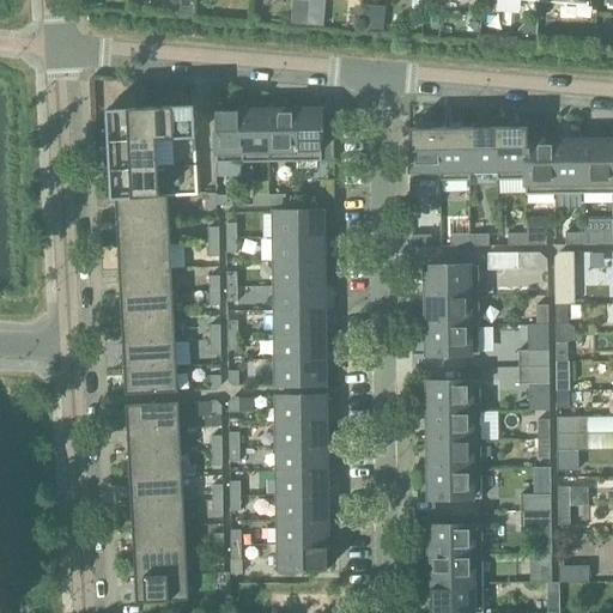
[(193,105),(149,108),(151,139),(156,139),(156,140),(194,138),(193,105)]
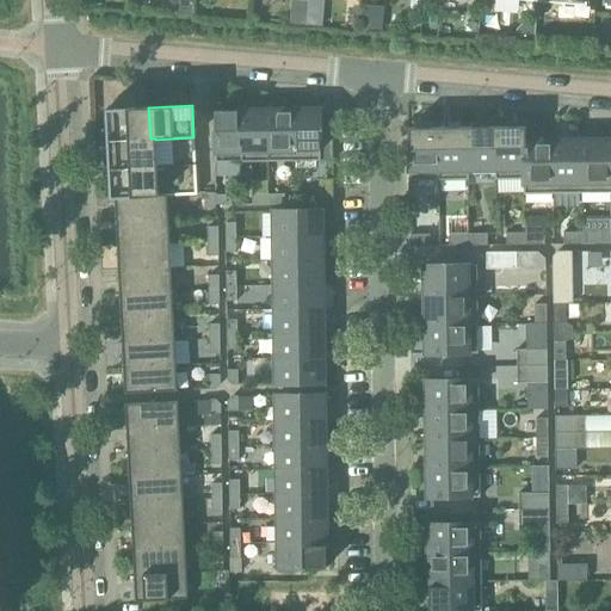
[(105,110),(106,141),(141,140),(142,152),(155,152),(155,140),(155,139),(150,139),(148,107),(105,110)]
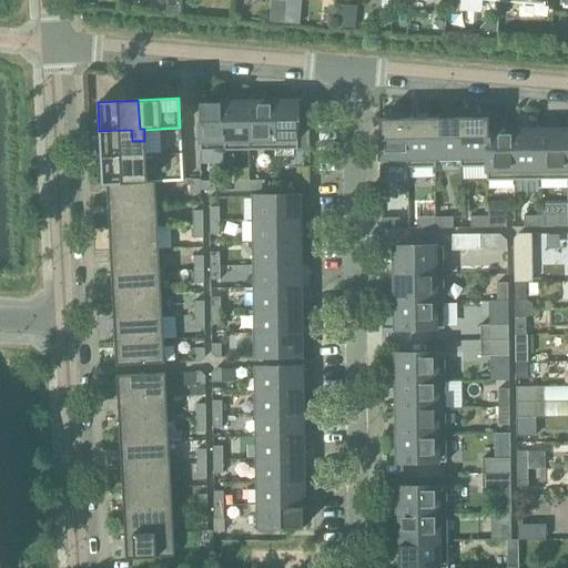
[(249,151),(272,150),(272,102),(247,103),(249,151)]
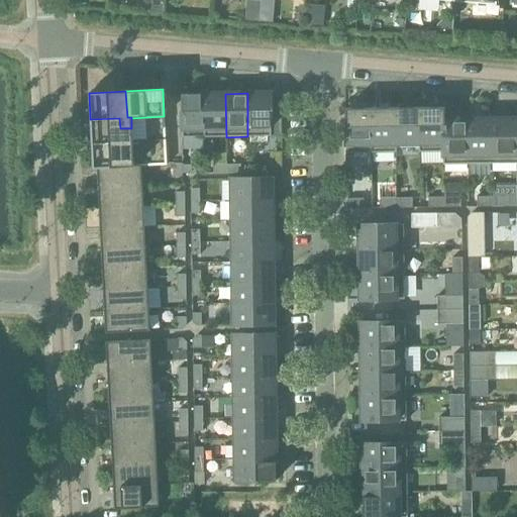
[(270,93),(247,93),(247,136),(282,136),(281,102),(271,102),(270,93)]
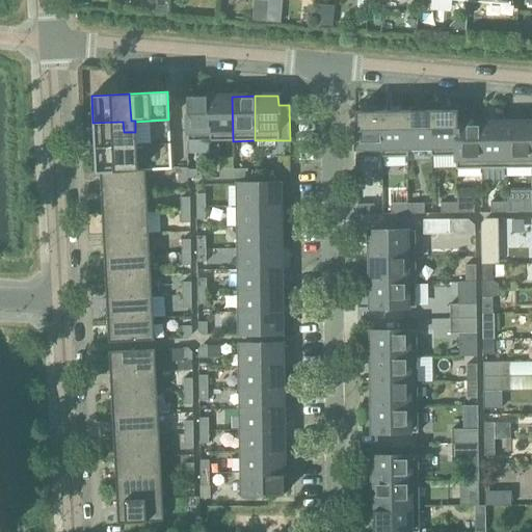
[(210,132),(210,97),(186,97),(187,141),(210,141),(210,132)]
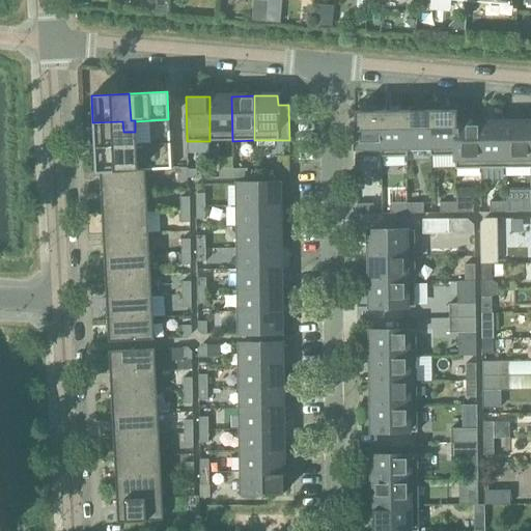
[(231,96),(210,96),(210,132),(210,141),(232,141),(231,96)]
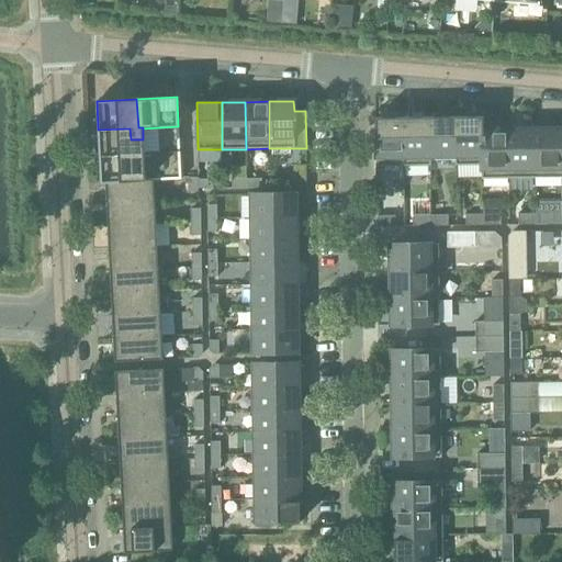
[(483,116),(456,117),(456,156),(454,156),(454,166),(481,165),(482,165),(482,131),(483,131),(483,116)]
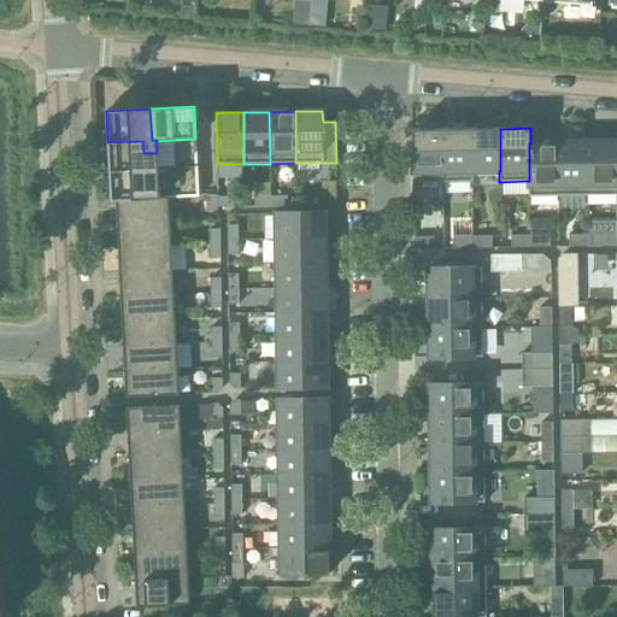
[(442,182),(442,129),(412,130),(412,183),(442,182)]
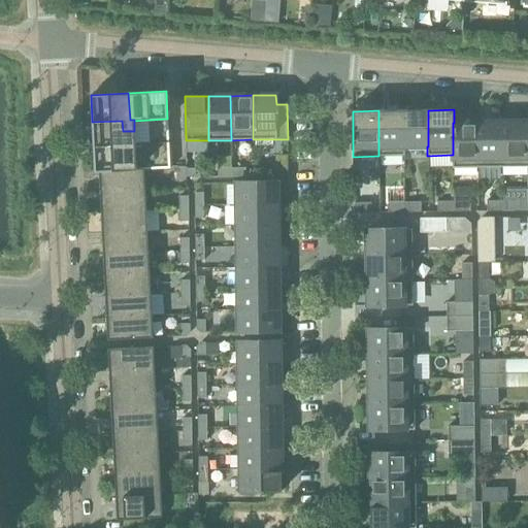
[(403,110),(378,110),(378,156),(404,156),(404,147),(403,147),(403,110)]
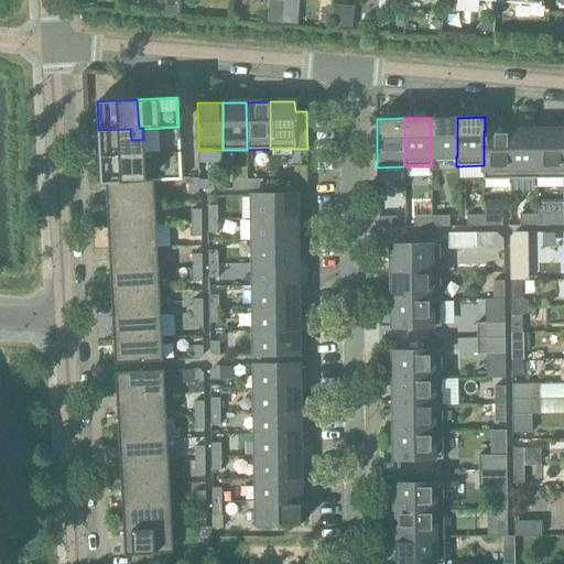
[(457,118),(431,118),(431,158),(432,158),(456,156),(457,156),(457,118)]
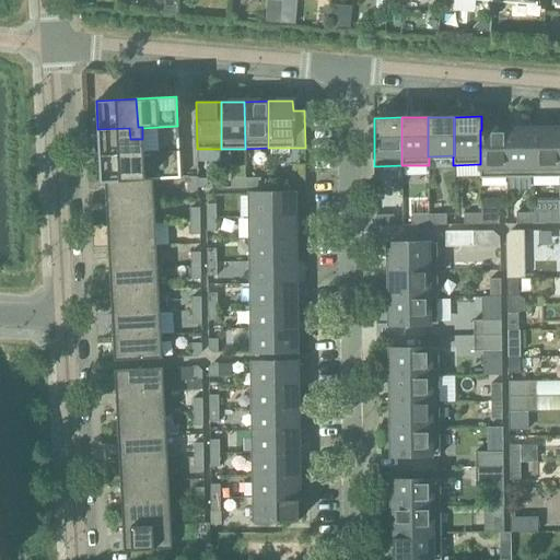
[(506,178),(506,129),(497,130),(497,124),(483,124),(483,130),(481,130),(480,130),(480,164),(479,164),(479,178),(506,178)]
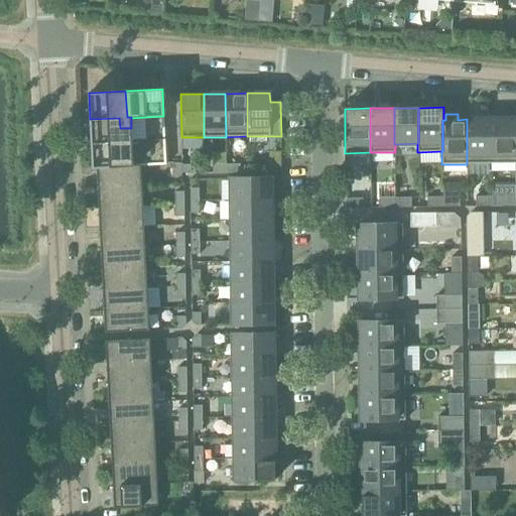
[(119,118),(90,119),(91,143),(132,141),(131,128),(120,128),(119,118)]
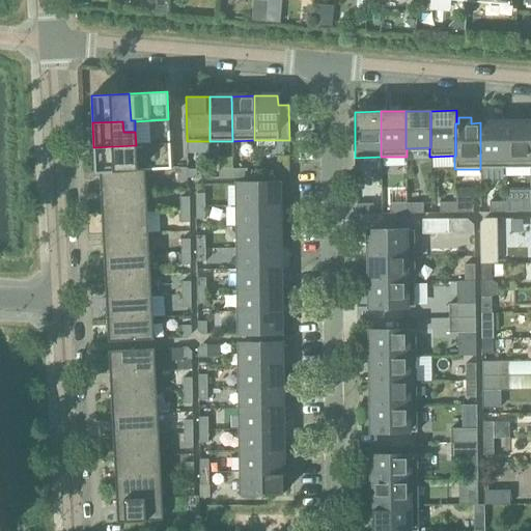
[(480,122),(480,169),(505,168),(505,122),(480,122)]
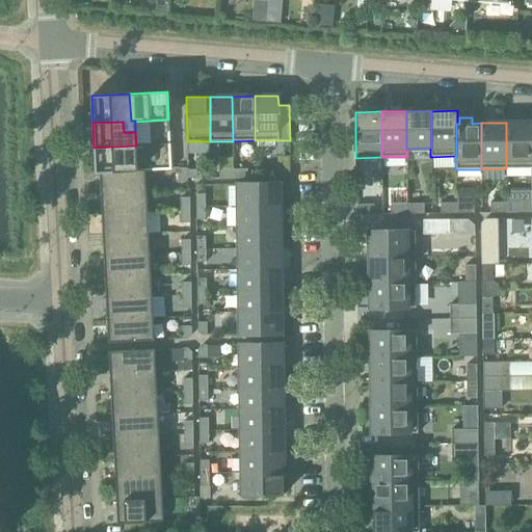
[(531,123),(506,123),(506,168),(531,168),(531,123)]
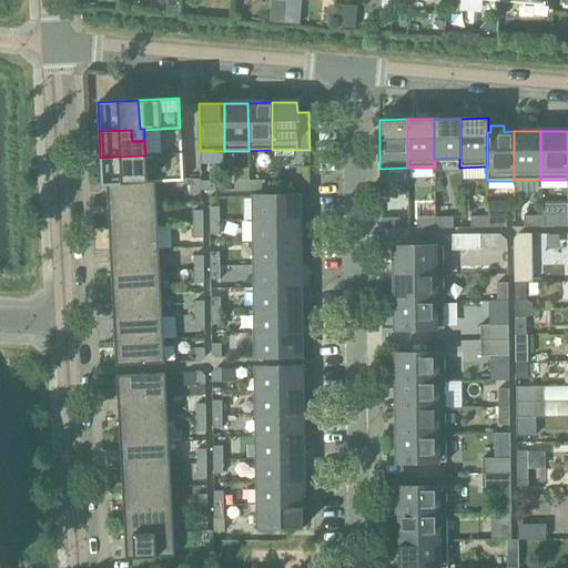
[(145,155),(100,158),(102,185),(107,185),(107,184),(146,182),(145,155)]
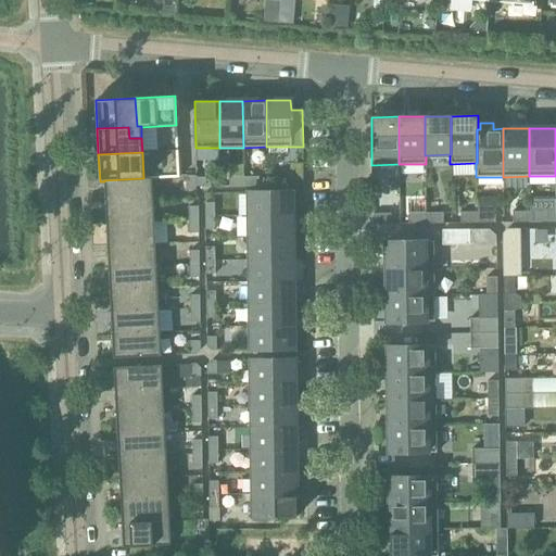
[(196,187),(196,176),(186,176),(186,189),(196,189),(196,187)]
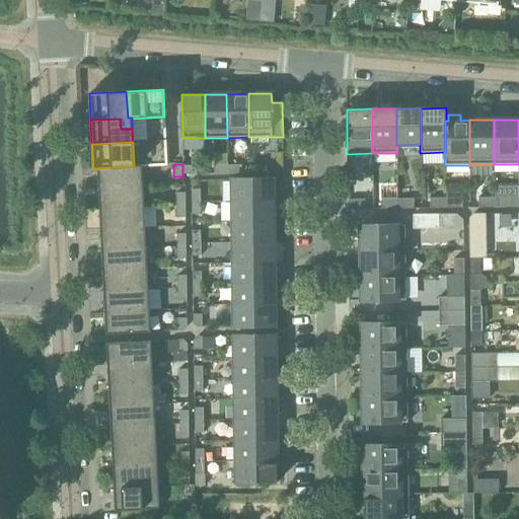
[(182,164),(182,174),(197,174),(197,164),(182,164)]
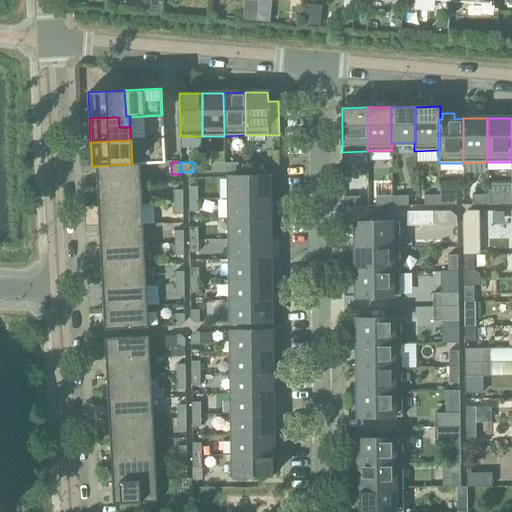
[(211,171),(224,171),(224,163),(211,163),(211,171)]
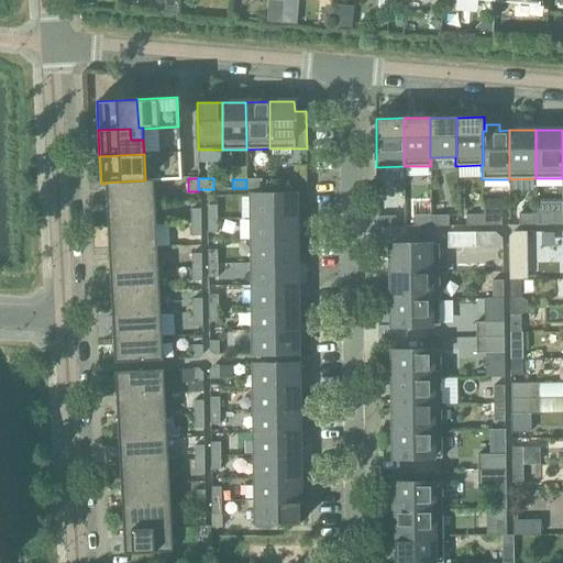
[(246,179),(246,188),(262,188),(262,179),(246,179)]
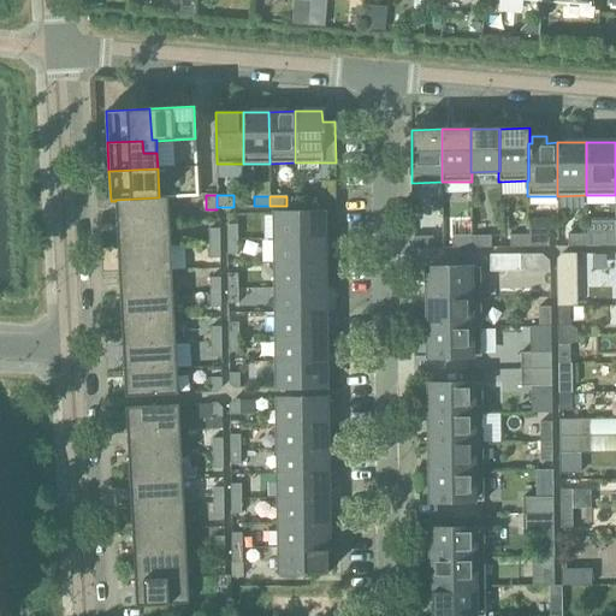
[(117,224),(170,221),(169,197),(159,197),(116,200),(116,201),(117,224)]
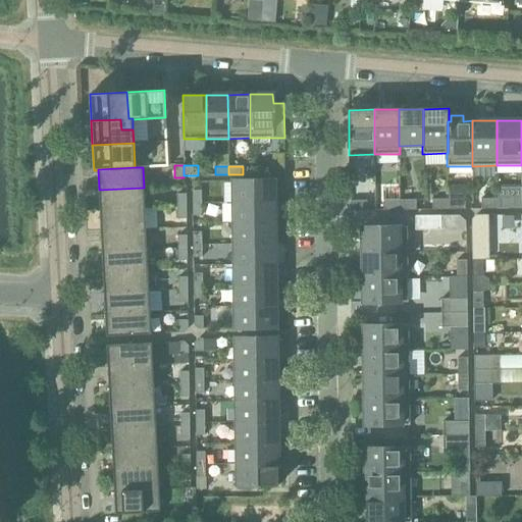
[(233,203),(274,202),(274,180),(233,180),(233,203)]
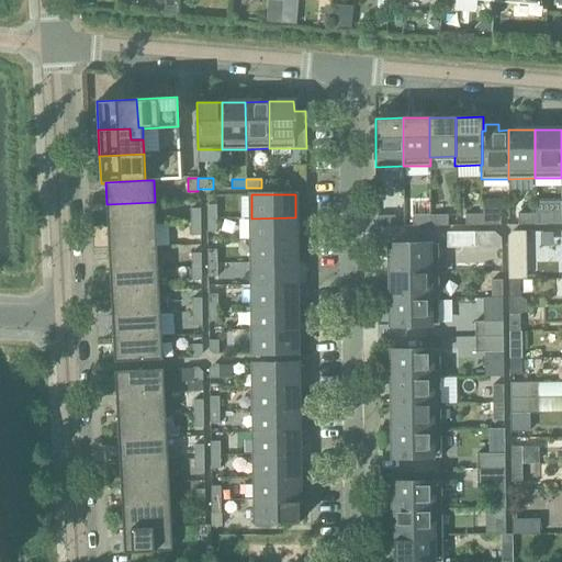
[(156,224),(155,202),(107,204),(108,227),(156,224)]
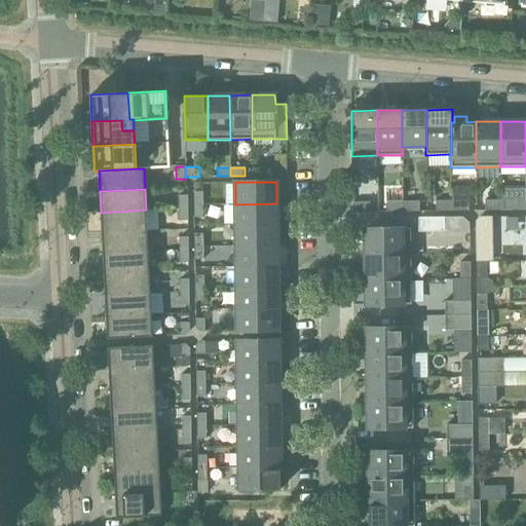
[(194,192),(194,204),(202,204),(202,192),(194,192)]
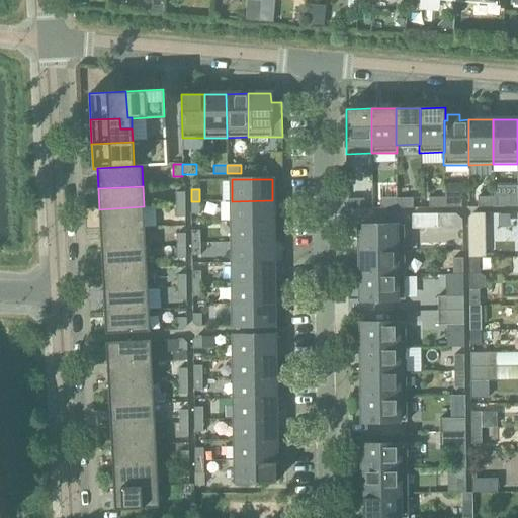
[(176,205),(185,204),(184,192),(176,192),(176,205)]
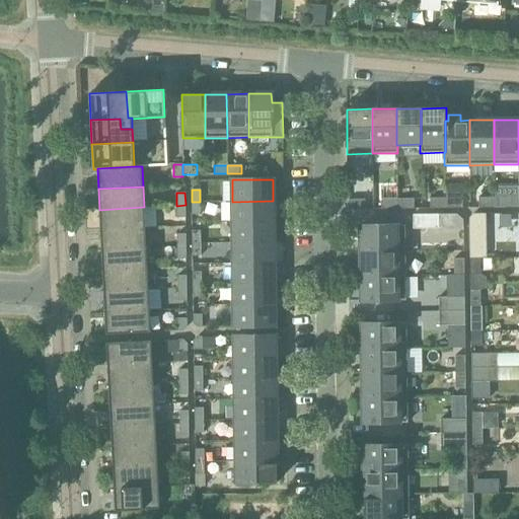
[(511,197),(495,198),(495,208),(511,207),(511,197)]
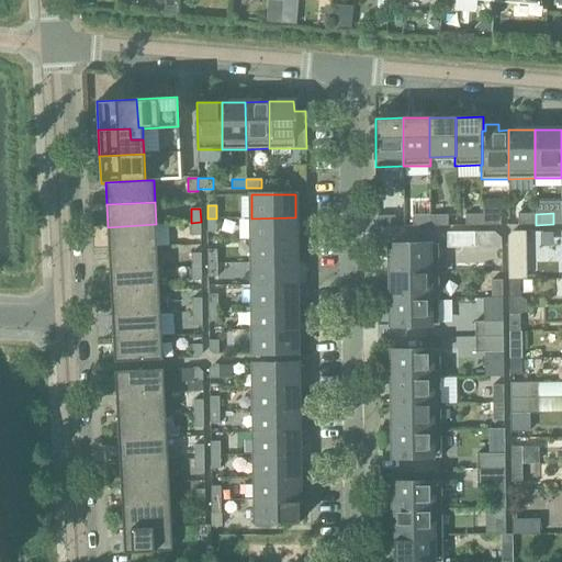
[(483,225),(483,214),(465,214),(465,225),(483,225)]
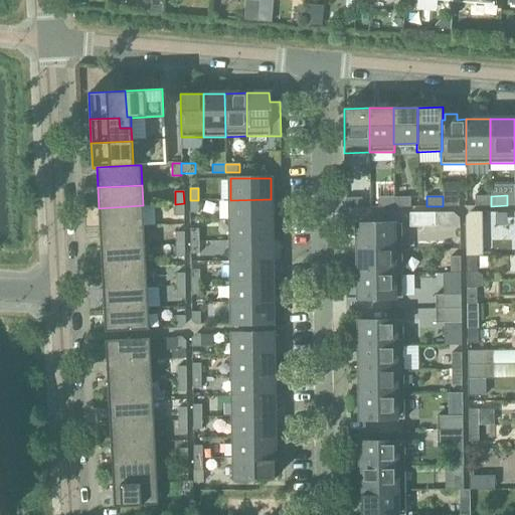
[(459,196),(443,196),(443,206),(459,206),(459,196)]
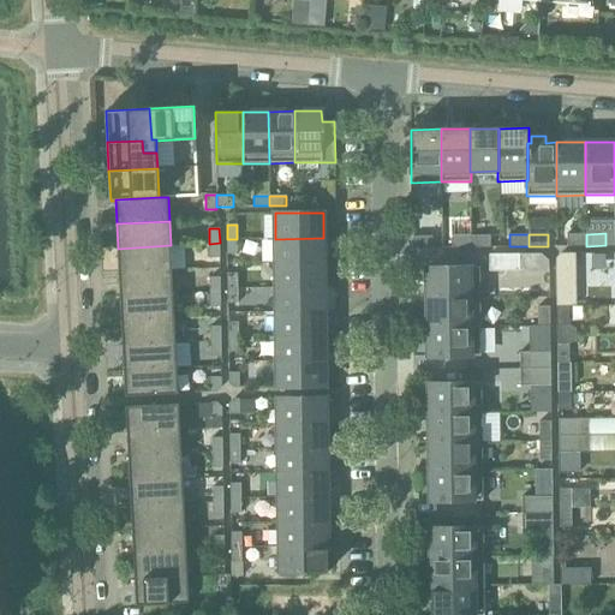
[(586,246),(586,234),(567,234),(567,246),(586,246)]
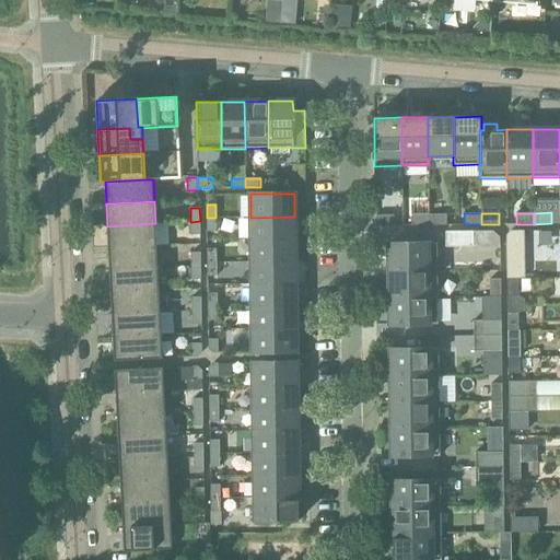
[(376,226),(394,225),(393,214),(375,216),(376,226)]
